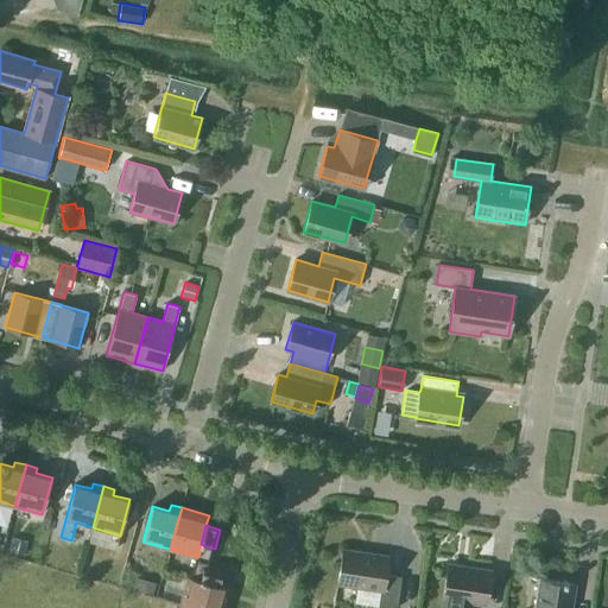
[(13,538),(10,551),(24,555),(27,542),(13,538)]
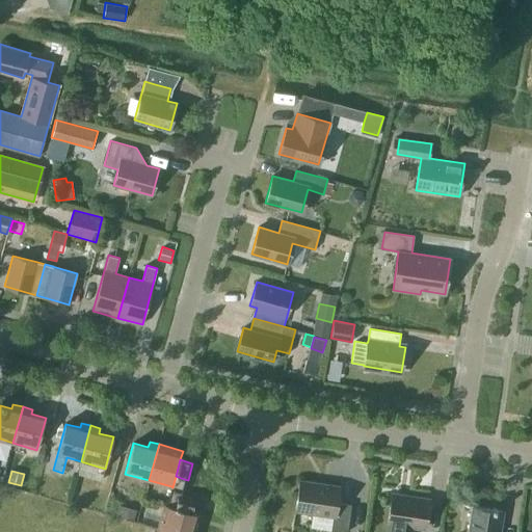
[(114,478),(101,474),(97,490),(110,495),(114,478)]
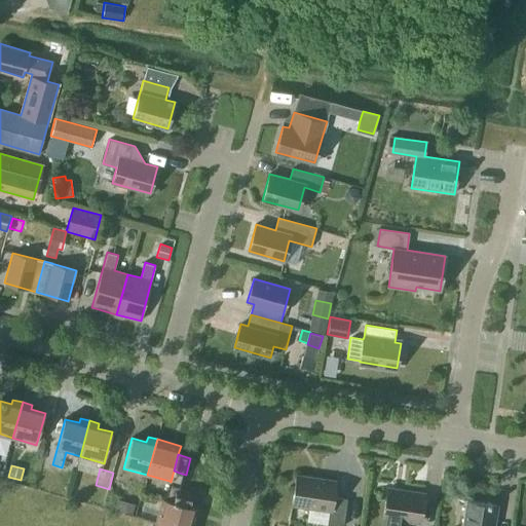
[(178,490),(182,474),(174,471),(171,482),(170,481),(165,499),(190,505),(193,494),(178,490)]
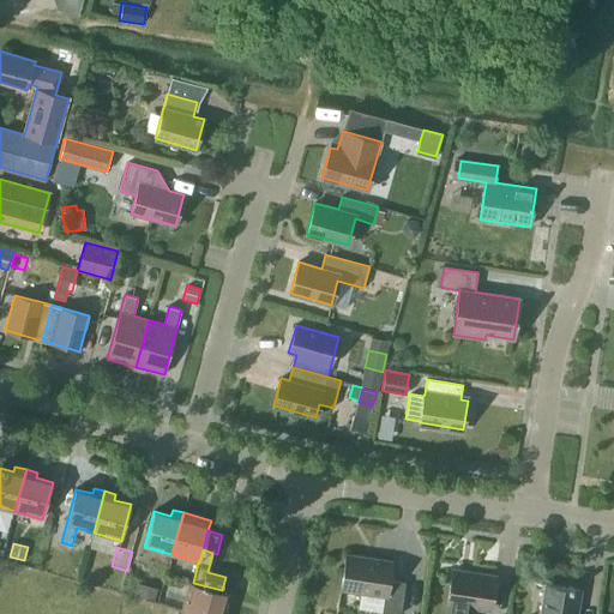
[(397,613),(399,613),(405,583),(390,581),(392,561),(347,554),(341,590),(384,596),(381,612),(397,613)]
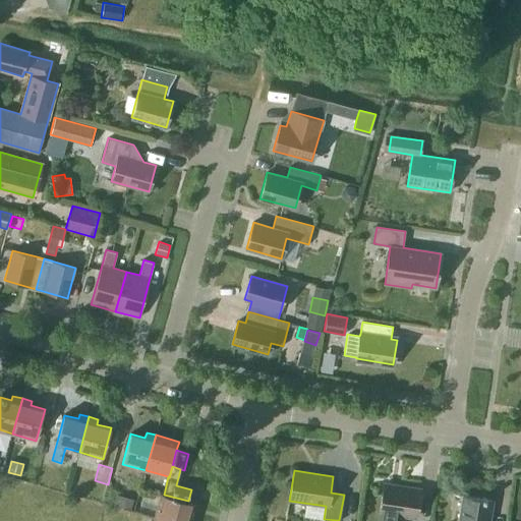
[(416,517),(420,488),(384,483),(380,512),(381,512),(380,520),(397,520),(398,515),(416,517)]
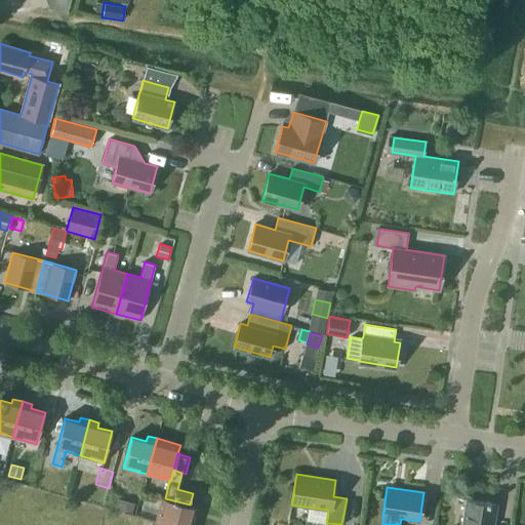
[(193,524),(198,508),(190,505),(165,498),(162,497),(156,521),(168,524),(193,524)]
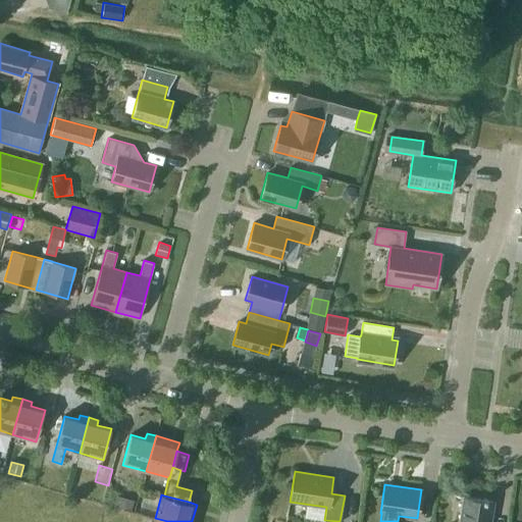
[(131,512),(135,501),(116,496),(113,507),(131,512)]
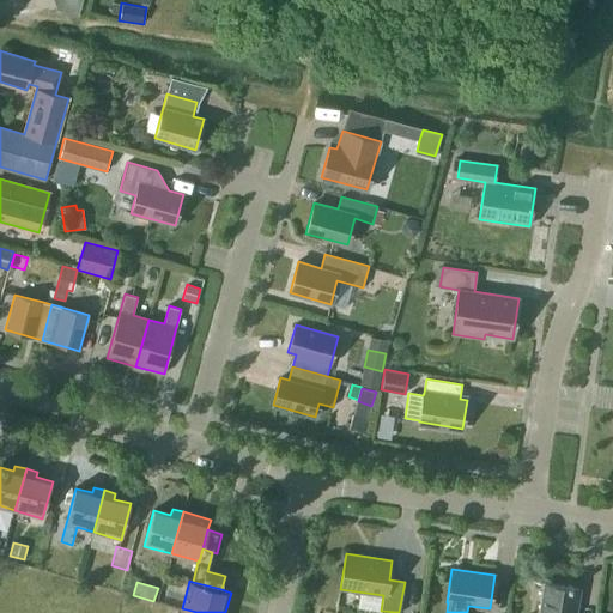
[(576,612),(580,589),(544,583),(539,612),(576,612)]
